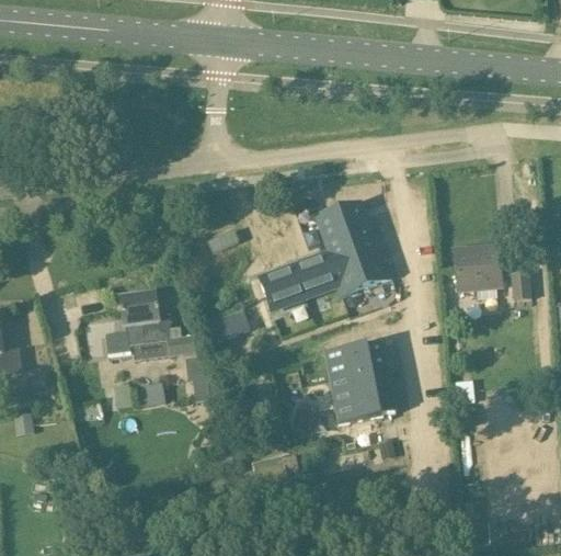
[(373,238),(359,203),(319,218),(319,220),(312,223),(318,239),(324,237),(330,252),(260,279),(271,310),(275,308),(276,313),(293,307),(292,303),(297,301),(299,305),(316,298),(313,294),(320,292),(321,296),(338,291),(336,286),(340,285),(343,295),(390,278),(375,237),(373,238)]
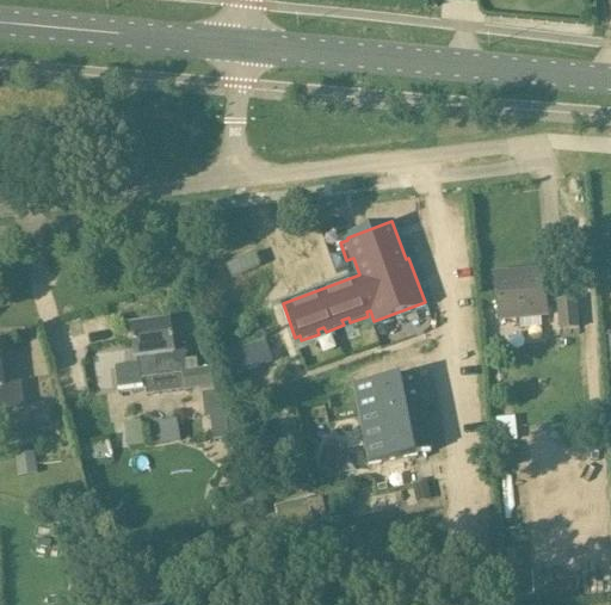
[(542,267),(495,272),(498,306),(501,304),(503,319),(529,316),(528,314),(547,313),(542,267)]
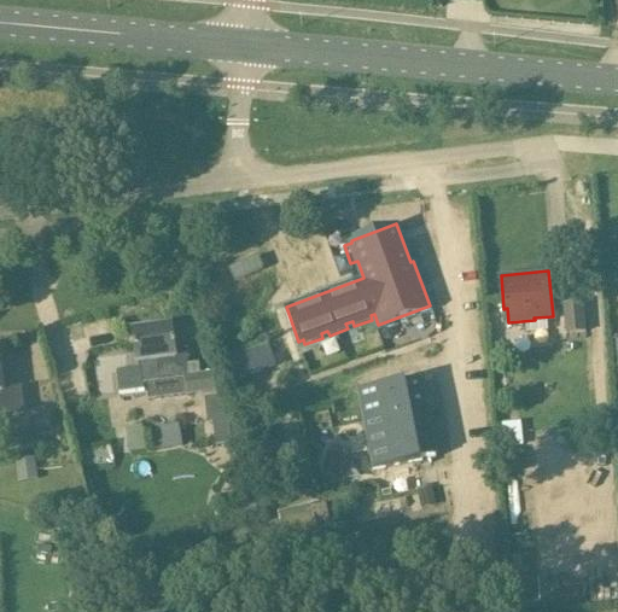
[(587,356),(584,328),(587,328),(583,298),(564,301),(566,331),(571,330),(573,357),(587,356)]
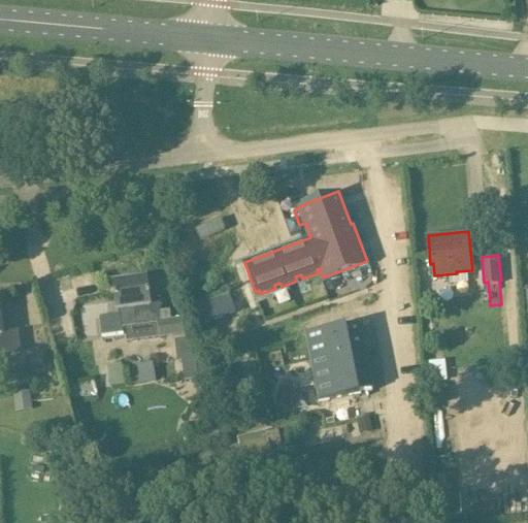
[(119,313),(100,315),(102,332),(123,330),(123,325),(125,325),(126,336),(159,332),(158,320),(159,320),(160,318),(170,316),(169,306),(161,307),(162,296),(160,296),(150,295),(147,276),(113,281),(117,308),(119,308),(119,313)]
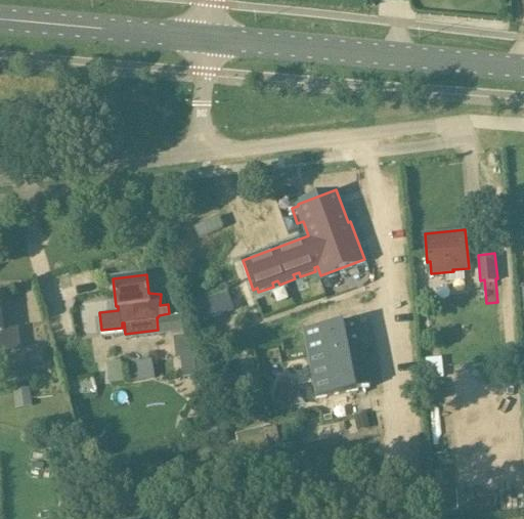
[(203,318),(232,306),(227,291),(197,302),(203,318)]
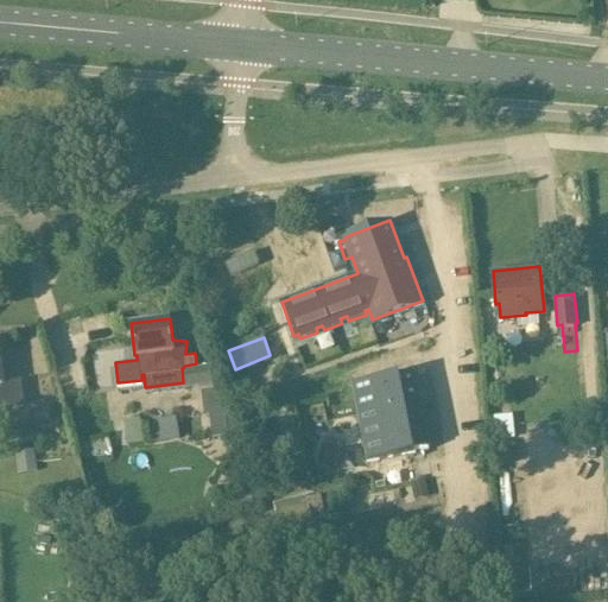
[(0,406),(24,404),(20,379),(2,381),(0,360),(0,406)]
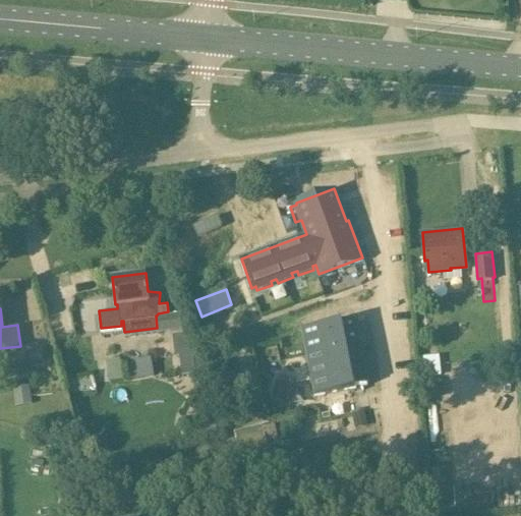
[(156,316),(157,328),(181,326),(179,312),(179,310),(168,311),(158,313),(157,316),(156,316)]
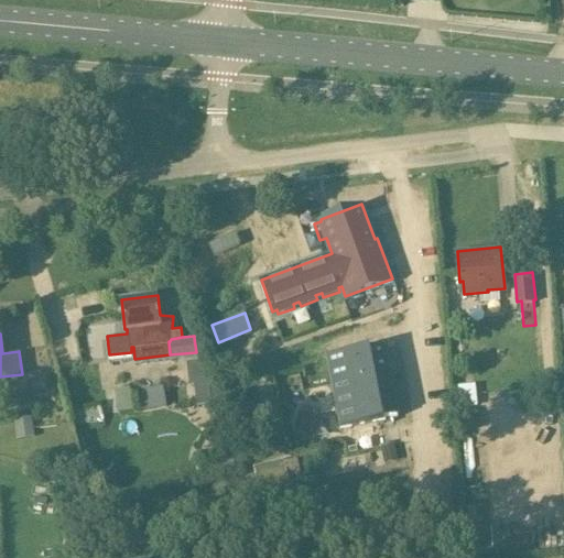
[(400,414),(387,343),(327,354),(340,425),(400,414)]
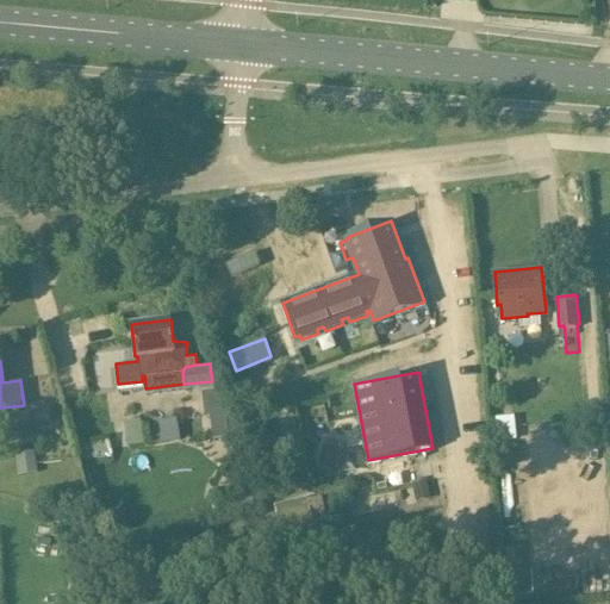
[(222,388),(204,391),(206,413),(212,412),(215,435),(228,434),(222,388)]
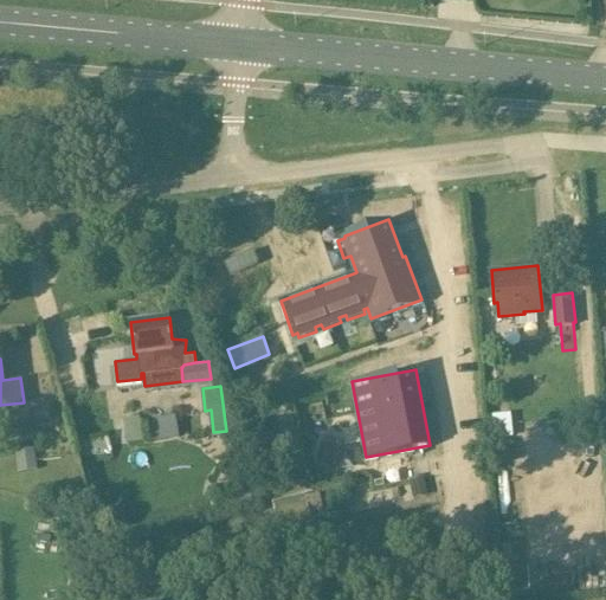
[(140,414),(122,415),(126,439),(142,437),(140,414)]
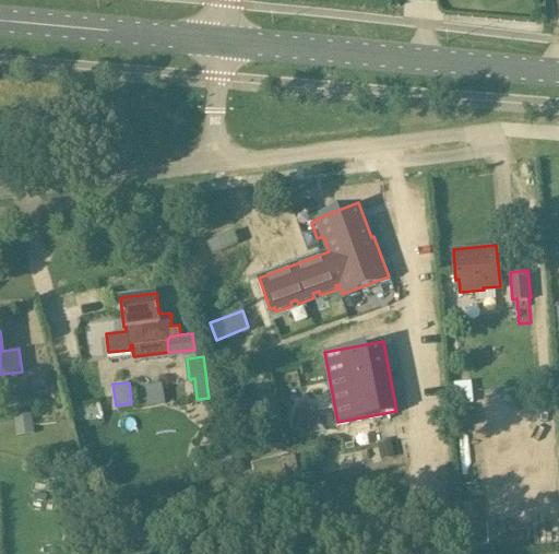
[(76,421),(104,415),(102,409),(74,414),(76,421)]
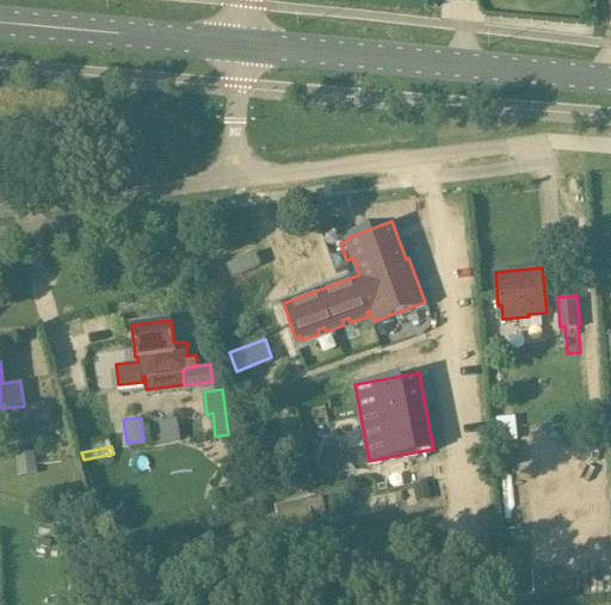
[(38,470),(35,449),(16,451),(19,473),(38,470)]
